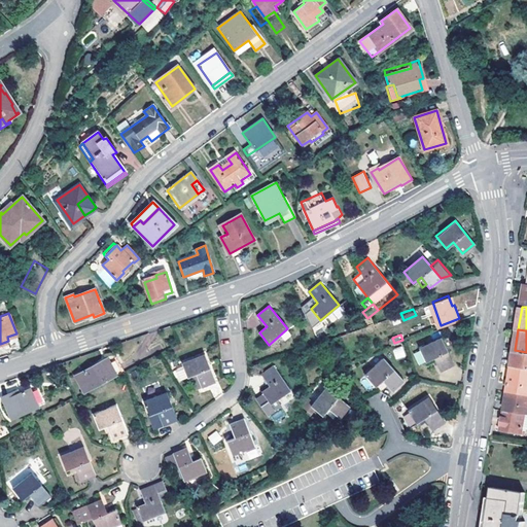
[(452,363),(438,337),(417,347),(424,361),(431,357),(438,371),(452,363)]
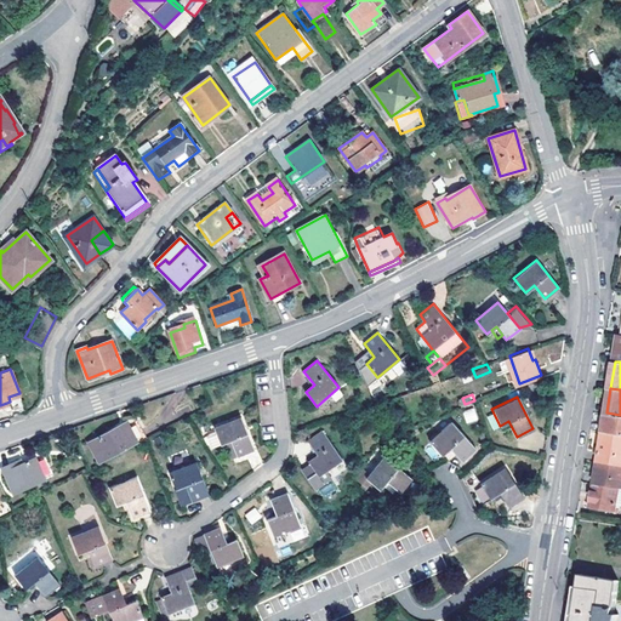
[(476,409),(463,410),(466,423),(478,422),(476,409)]
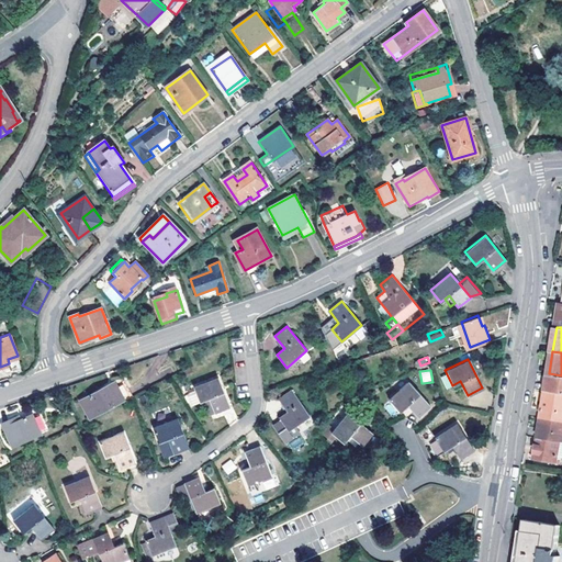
[(561,375),(549,373),(546,391),(561,392),(561,375)]
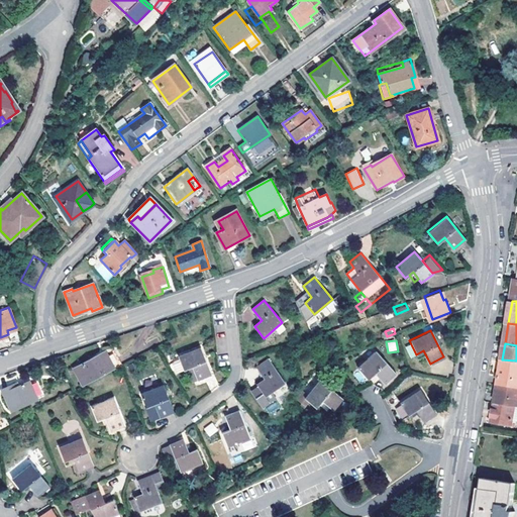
[(196,375),(198,381),(212,375),(201,347),(180,356),(181,359),(185,371),(189,369),(192,376),(196,375)]
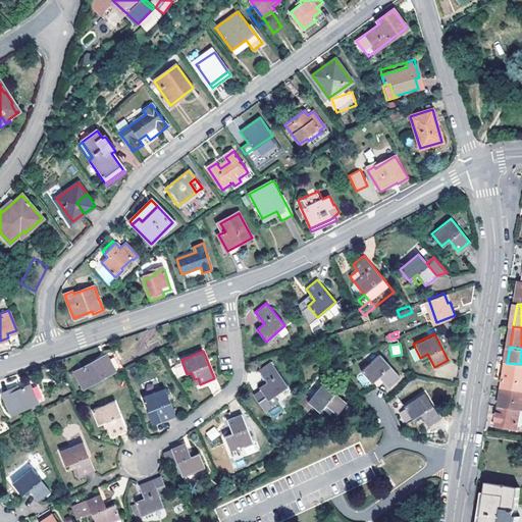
[(113,355),(106,358),(95,364),(93,362),(74,372),(84,390),(121,371),(113,355)]
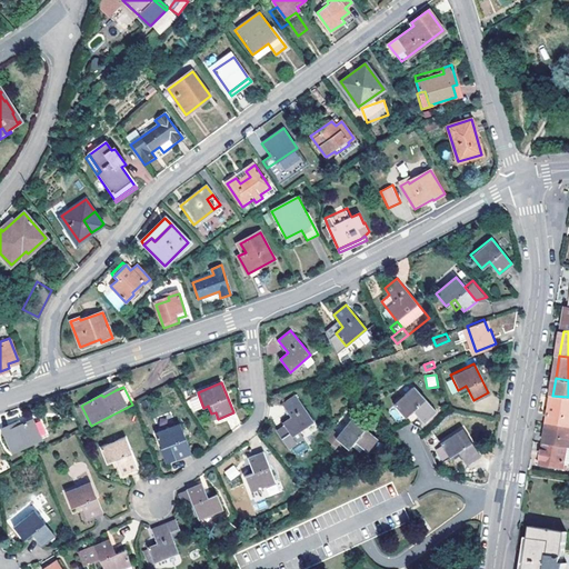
[(435,410),(411,387),(393,405),(405,417),(411,411),(416,415),(422,422),(435,410)]
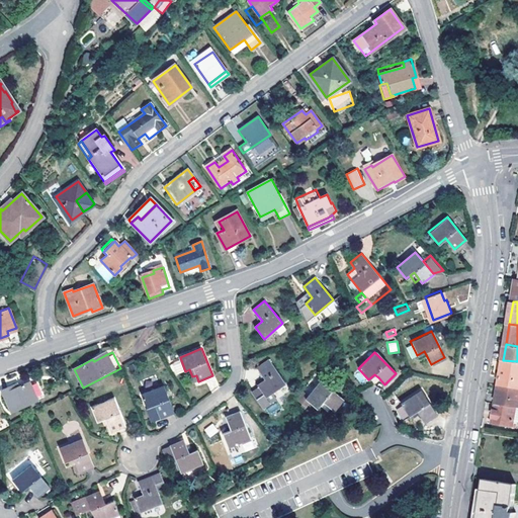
[(286,382),(269,358),(256,367),(264,379),(257,384),(266,397),(286,382)]
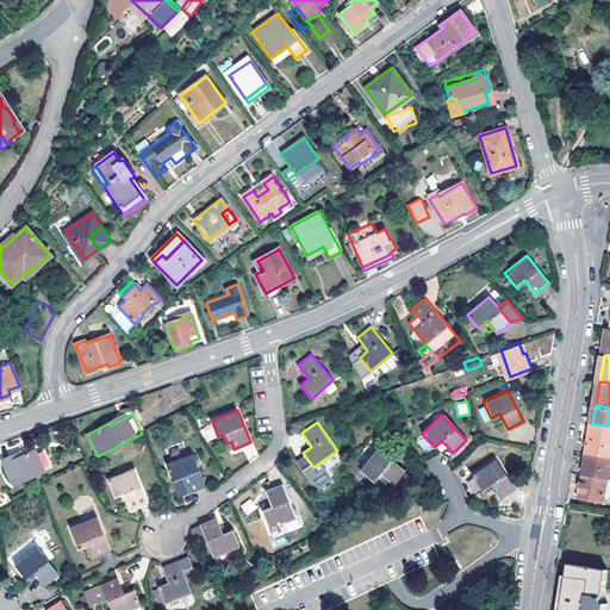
[(218,437),(213,424),(205,427),(211,440),(218,437)]
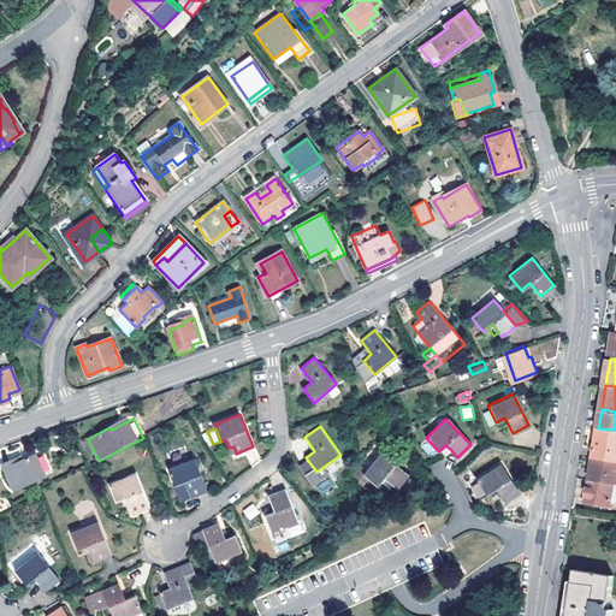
[(593,457),(615,461),(615,430),(598,428),(593,457)]
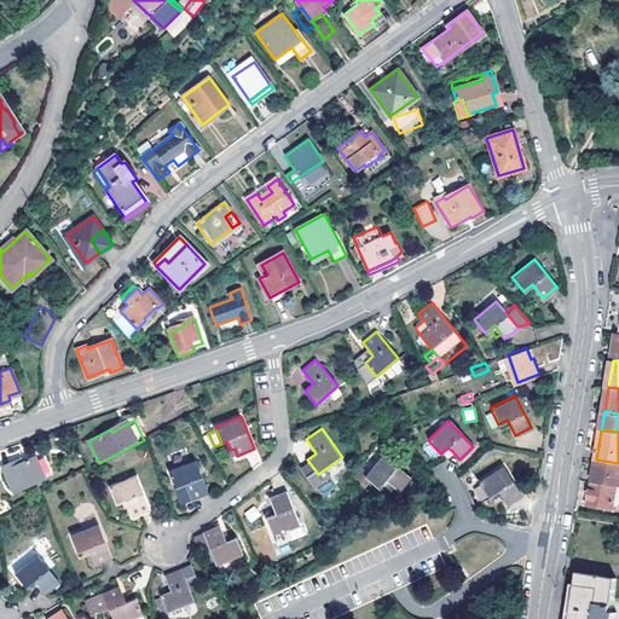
[(433,460),(439,453),(428,441),(422,447),(433,460)]
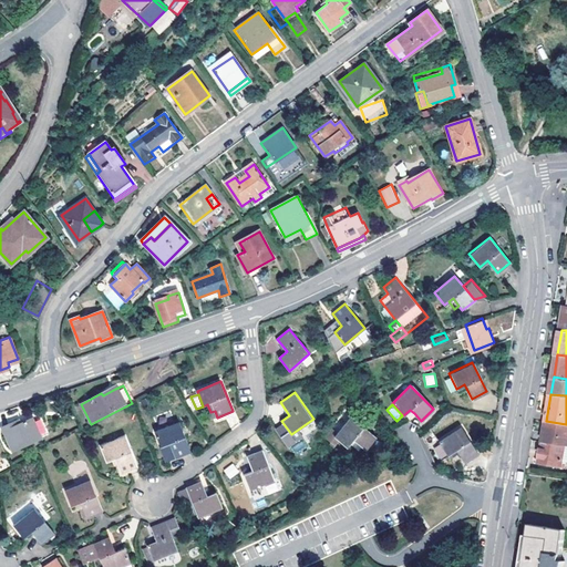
[(375,437),(351,416),(334,436),(347,447),(353,440),(366,450),(373,440),(375,437)]
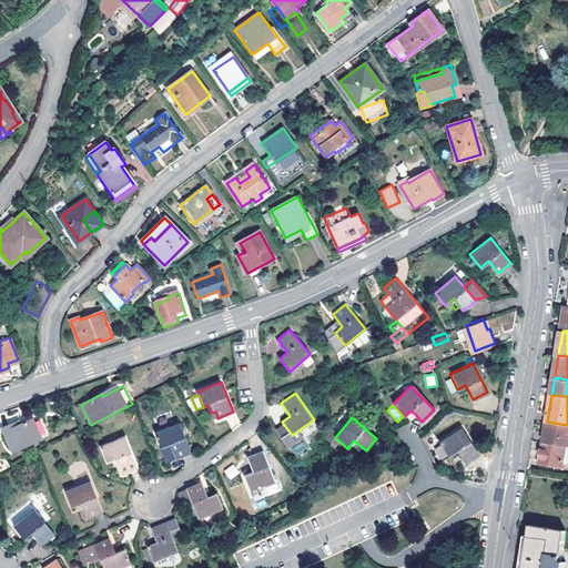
[(32,418),(21,424),(17,425),(14,422),(2,427),(12,450),(41,438),(32,418)]
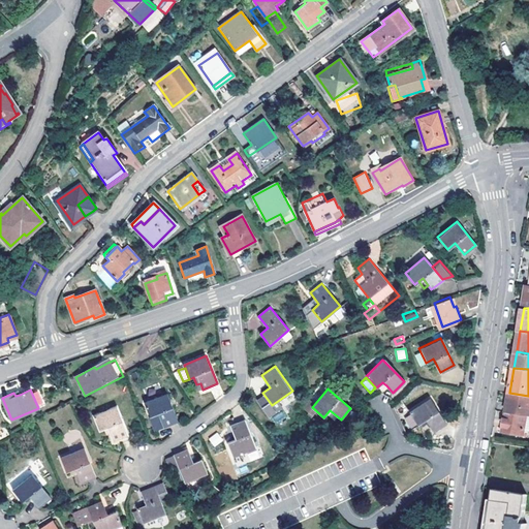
[(506,411),(528,415),(528,406),(528,396),(509,393),(508,393),(505,411),(506,411)]
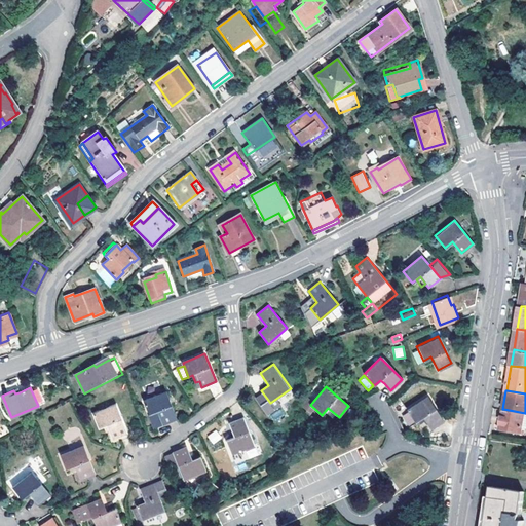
[(177,420),(165,391),(144,401),(149,415),(154,428),(162,425),(177,420)]
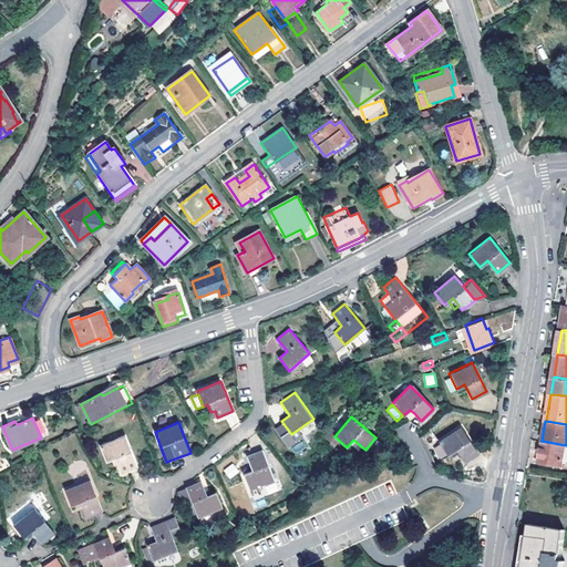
[(305,435),(317,426),(312,422),(301,431),(305,435)]
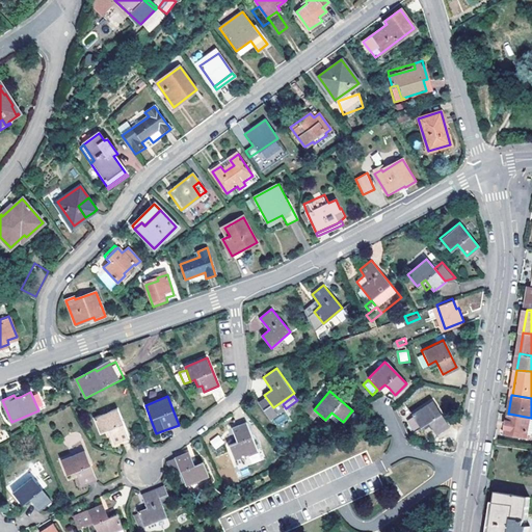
[(448,425),(431,400),(410,413),(420,426),(427,422),(434,433),(448,425)]
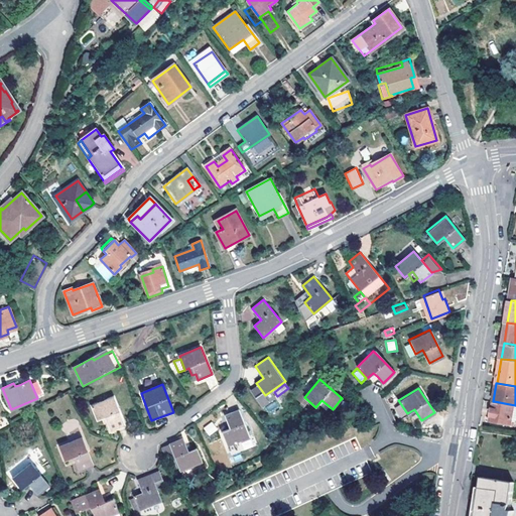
[(124,424),(113,397),(92,405),(97,419),(105,416),(111,429),(124,424)]
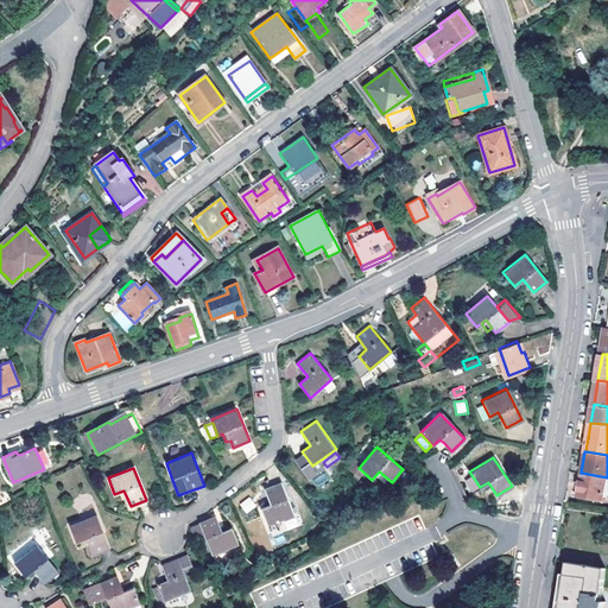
[(316,487),(330,479),(327,472),(312,480),(316,487)]
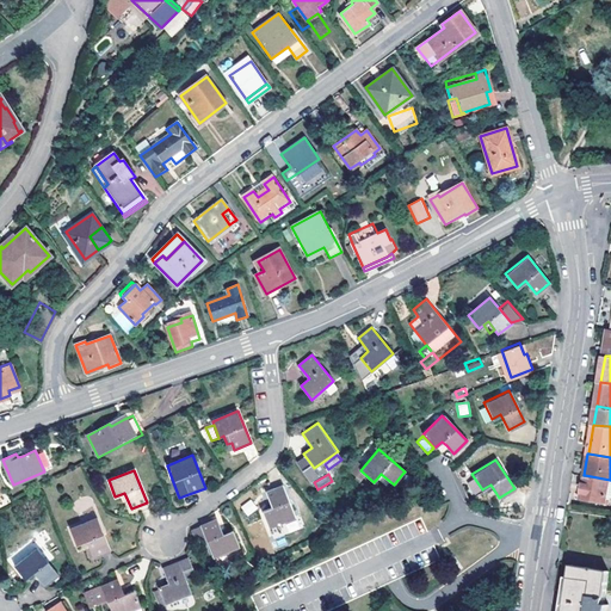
[(610,479),(610,480),(585,475),(581,497),(580,499),(609,504),(609,500),(605,499),(605,497),(610,497),(610,479)]
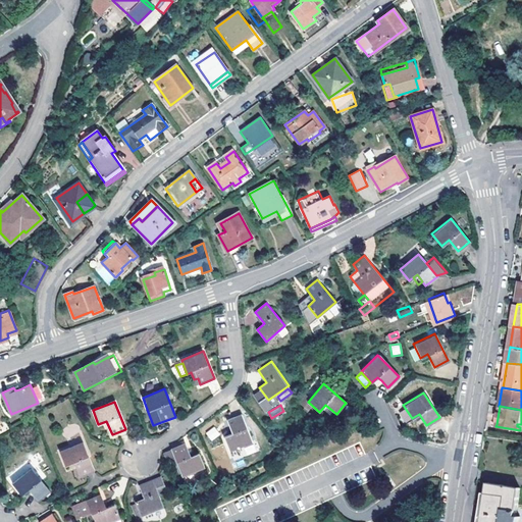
[(253,441),(242,414),(227,419),(232,433),(224,436),(230,451),(253,441)]
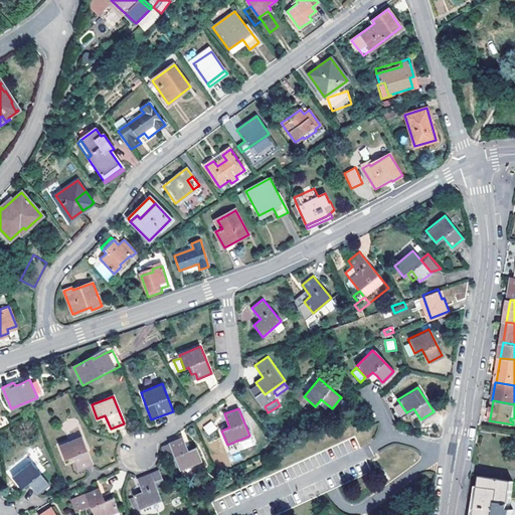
[(202,427),(209,436),(217,428),(211,420),(202,427)]
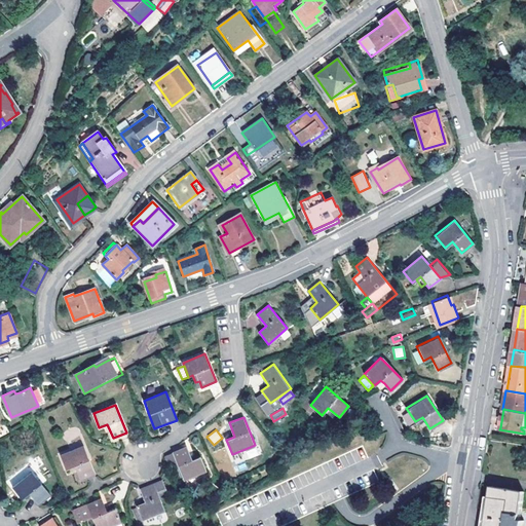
[(187,447),(165,455),(170,466),(178,463),(184,480),(207,471),(201,457),(192,460),(187,447)]
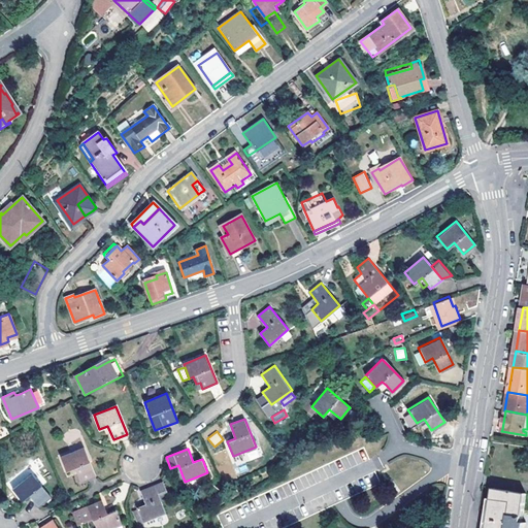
[(93,476),(83,450),(60,459),(65,472),(73,469),(78,483),(93,476)]
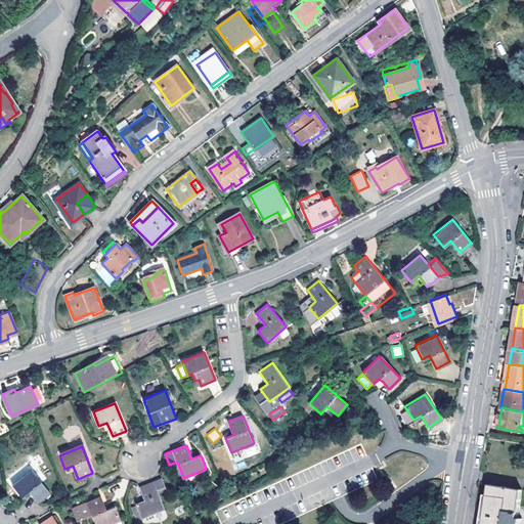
[(49,493),(32,470),(12,485),(22,497),(29,492),(32,496),(38,503),(49,493)]
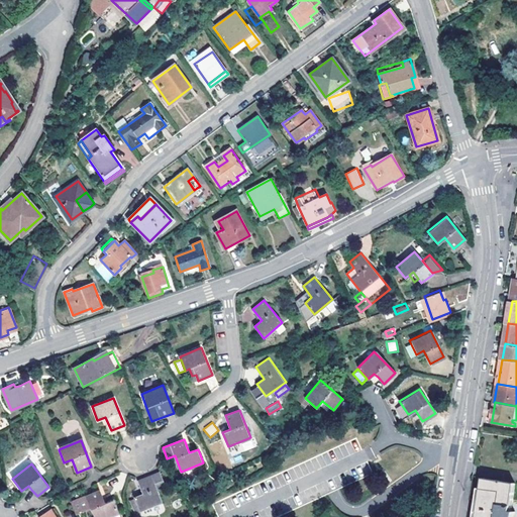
[(165,484),(160,473),(150,476),(149,476),(137,481),(142,494),(134,497),(139,510),(162,502),(156,488),(165,484)]
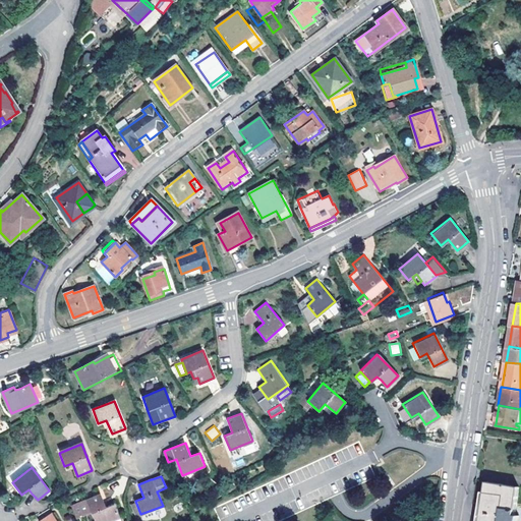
[(482,517),(481,520),(518,520),(519,520),(520,515),(516,515),(519,485),(486,480),(482,517)]
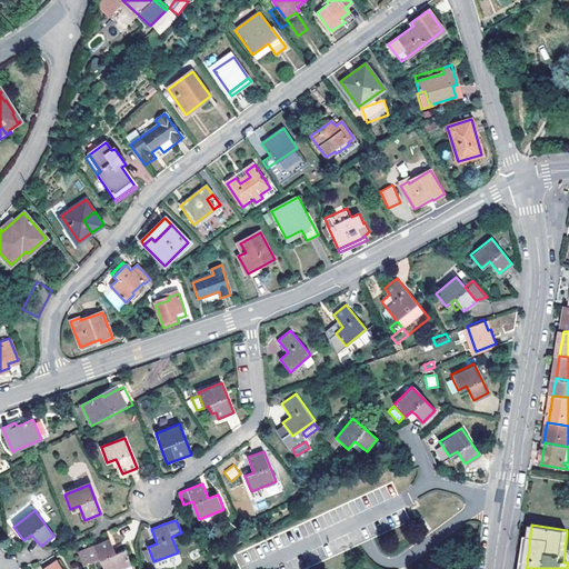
[(115,553),(109,540),(93,547),(102,568),(120,568),(130,566),(123,550),(115,553)]
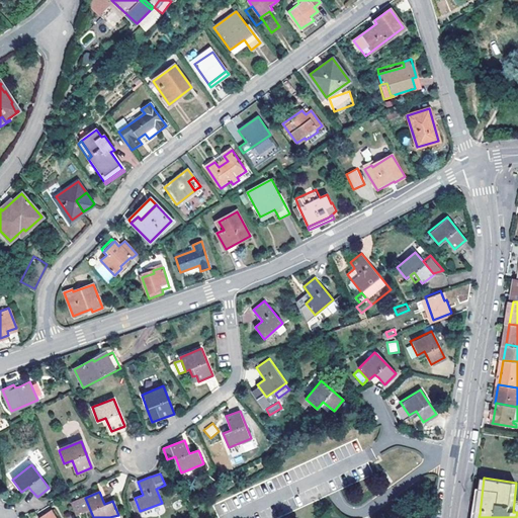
[(80,498),(78,493),(71,496),(77,511),(82,509),(78,499),(80,498)]
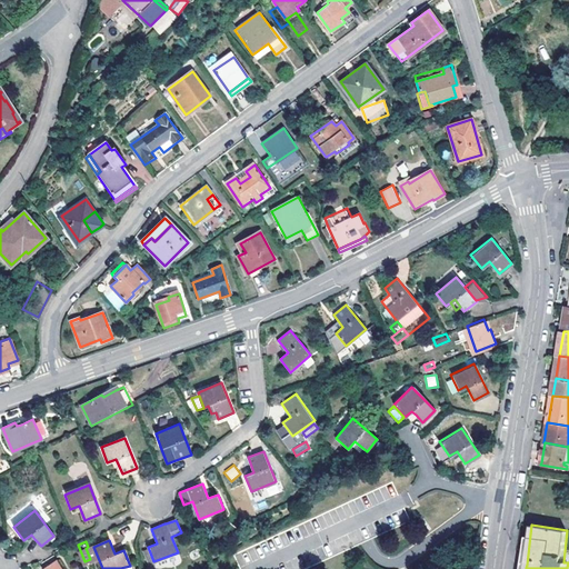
[(153,561),(148,547),(142,549),(148,563),(153,561)]
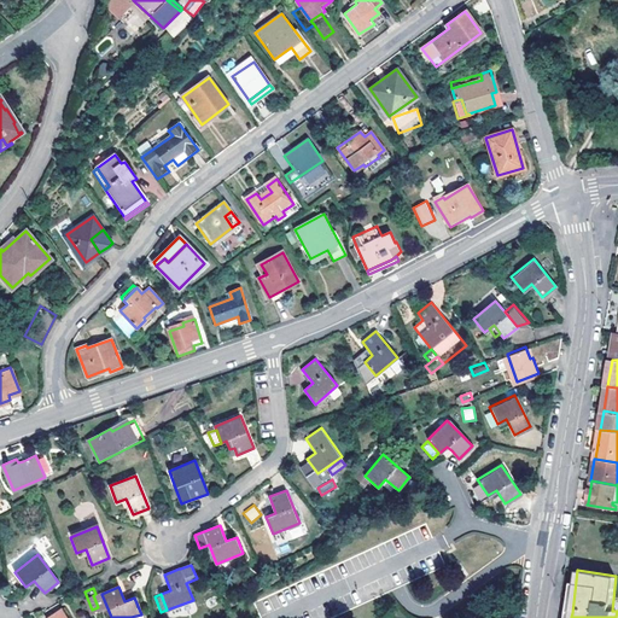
[(68,617),(60,607),(46,617),(45,617),(68,617)]
